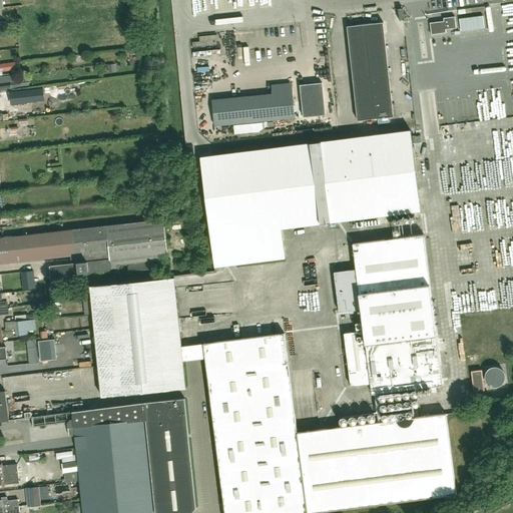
[(459,19),(461,31),(485,28),(483,16),(459,19)]
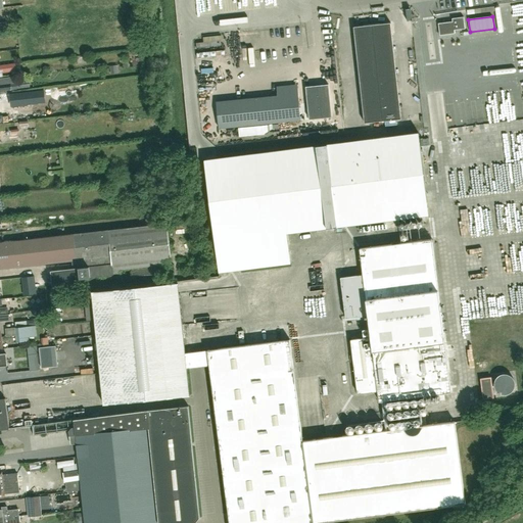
[(458,30),(465,29),(464,17),(458,18),(452,18),(453,21),(438,24),(439,35),(454,34),(454,31),(458,30)]
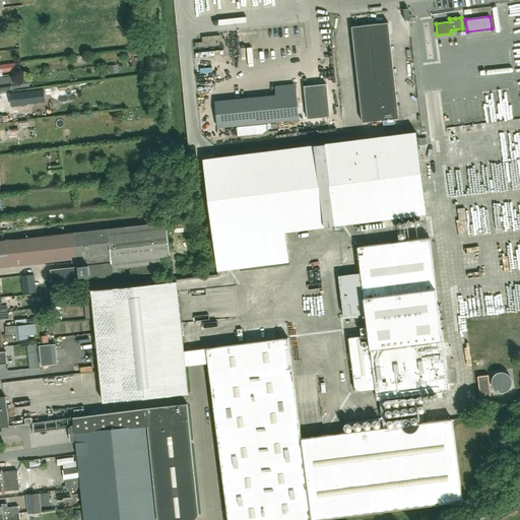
[(399,118),(388,22),(351,26),(363,121),(363,122),(399,118)]
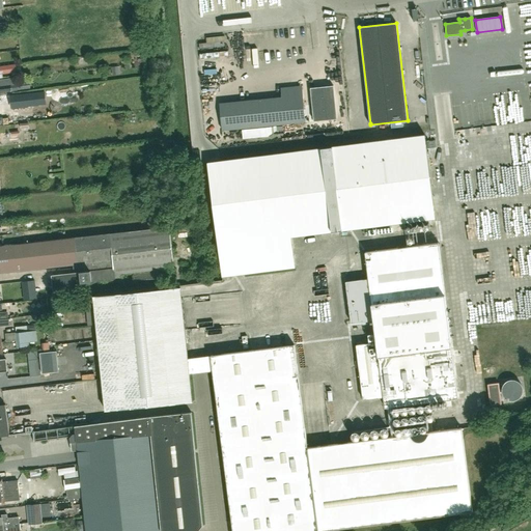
[(203,61),(192,61),(193,77),(204,77),(203,61)]
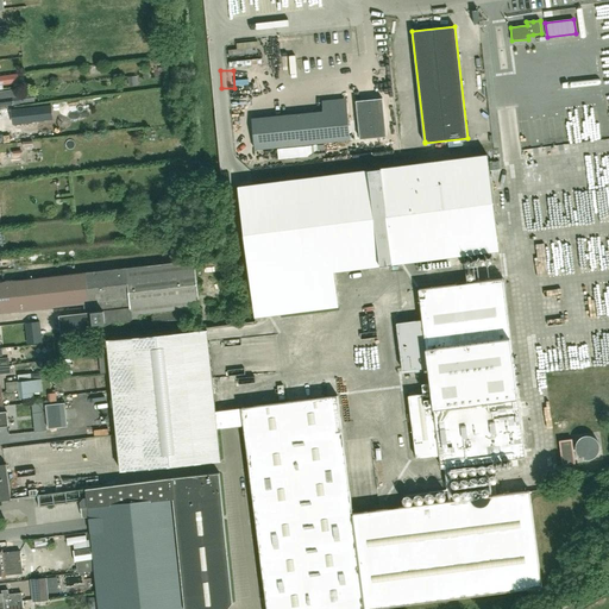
[(18,74),(0,76),(0,85),(19,83),(18,74)]
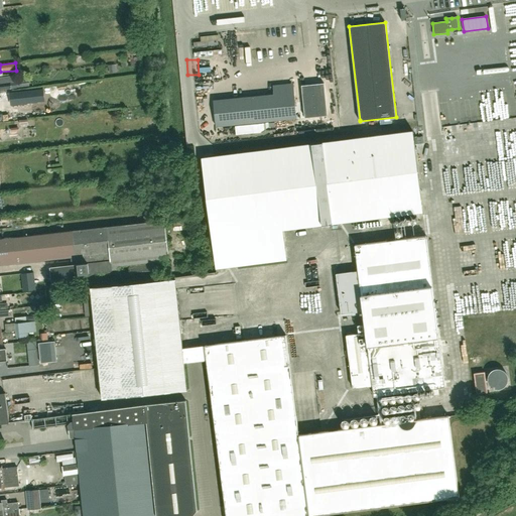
[(29,86),(28,81),(0,84),(0,90),(17,89),(17,88),(29,86)]
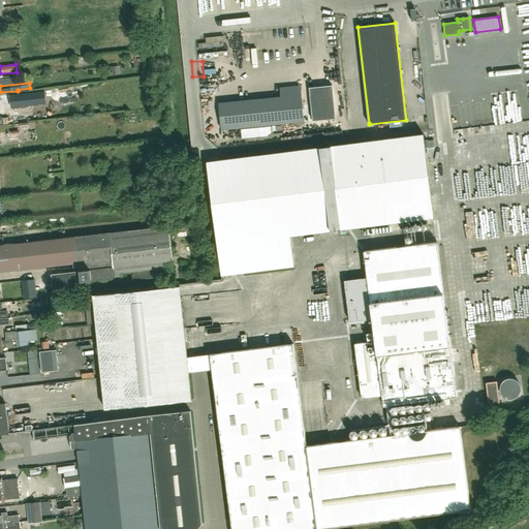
[(221,130),(304,122),(301,86),(280,88),(281,97),(218,102),(221,130)]
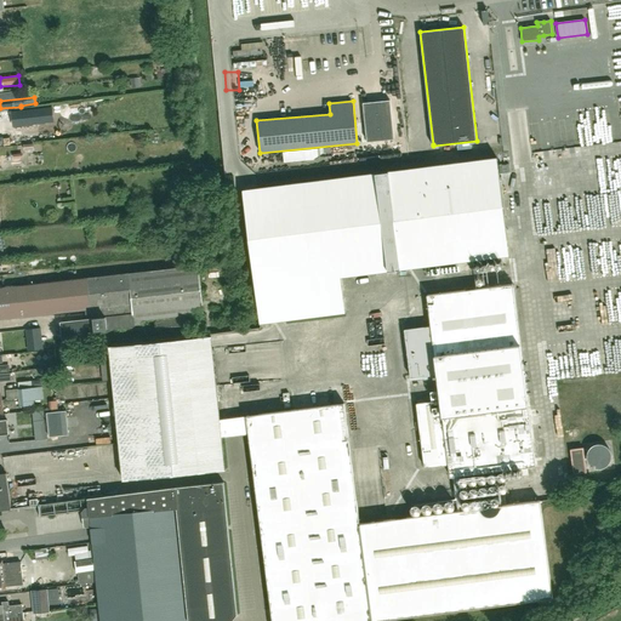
[(6,124),(0,124),(0,148),(21,148),(20,115),(5,115),(6,124)]
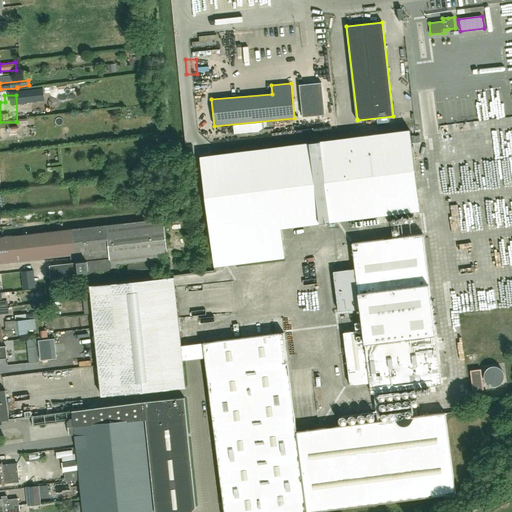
[(281,228),(420,210),(409,129),(200,156),(214,267),(284,257),(281,228)]
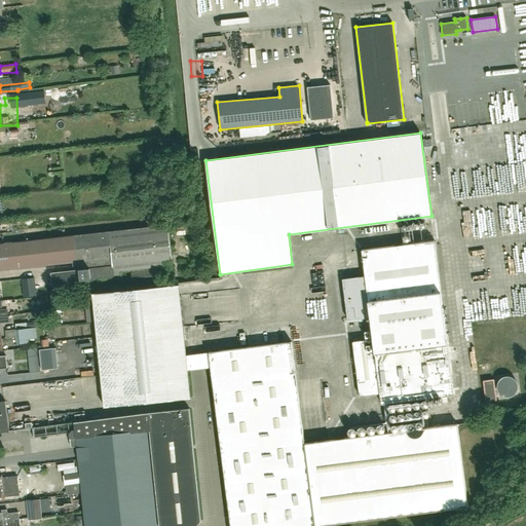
[(132,278),(165,274),(164,267),(173,266),(167,225),(156,226),(155,219),(146,220),(147,227),(0,243),(0,270),(112,258),(113,266),(51,273),(53,288),(82,285),(81,279),(122,275),(121,271),(132,270),(132,278)]
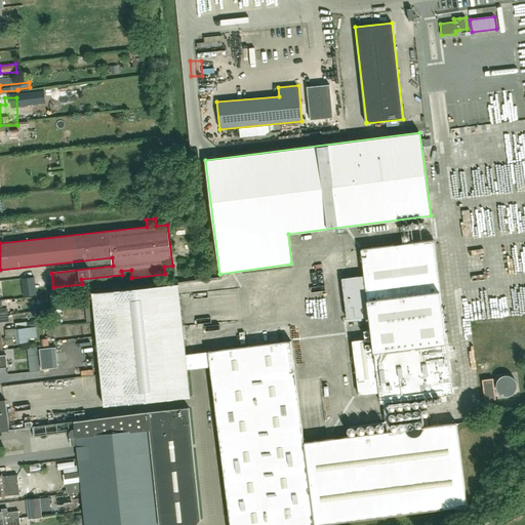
[(453,394),(434,240),(361,249),(364,276),(341,279),(347,320),(369,317),(372,337),(352,340),(359,395),(379,393),(380,403),(453,394)]
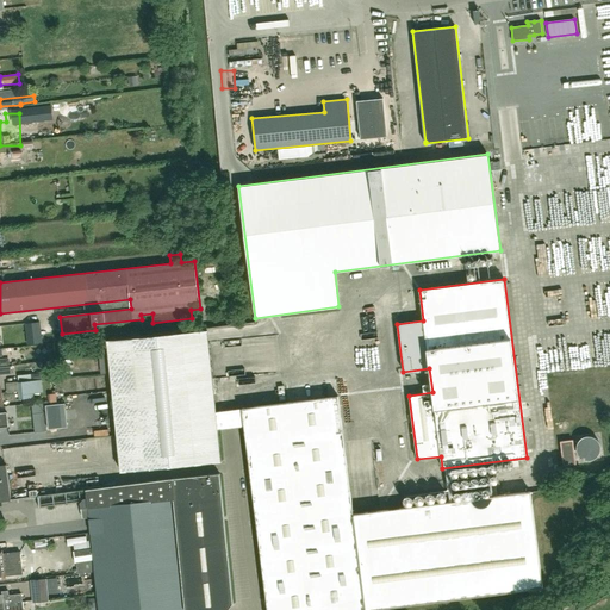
[(553,318),(570,317),(568,305),(552,307),(553,318)]
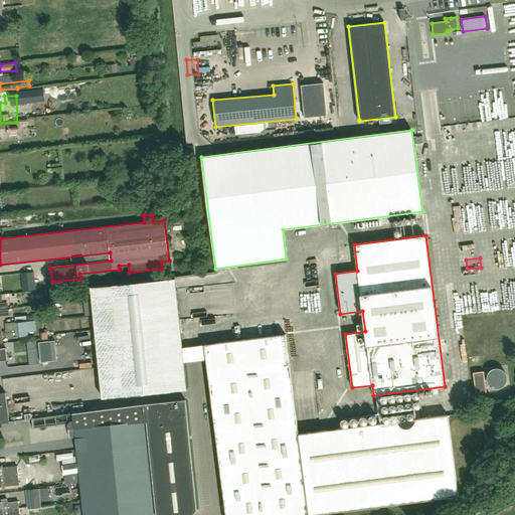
[(102,397),(186,388),(176,279),(92,288),(102,397)]
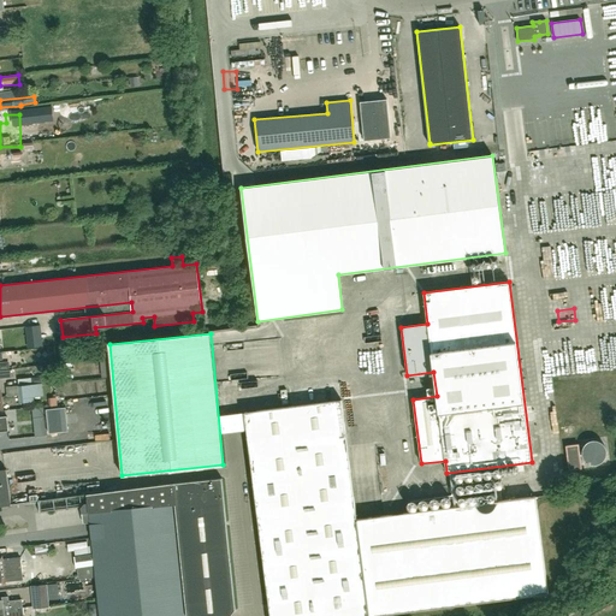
[(18,386),(18,388),(19,403),(34,402),(34,397),(43,396),(42,384),(18,386)]
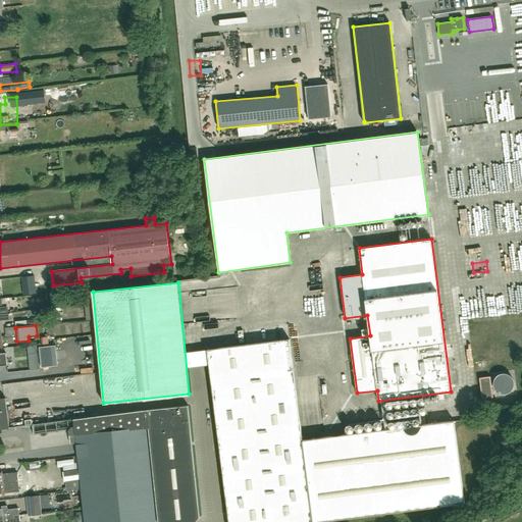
[(228,521),(312,521),(465,503),(454,420),(302,439),(290,338),(207,350),(228,521)]
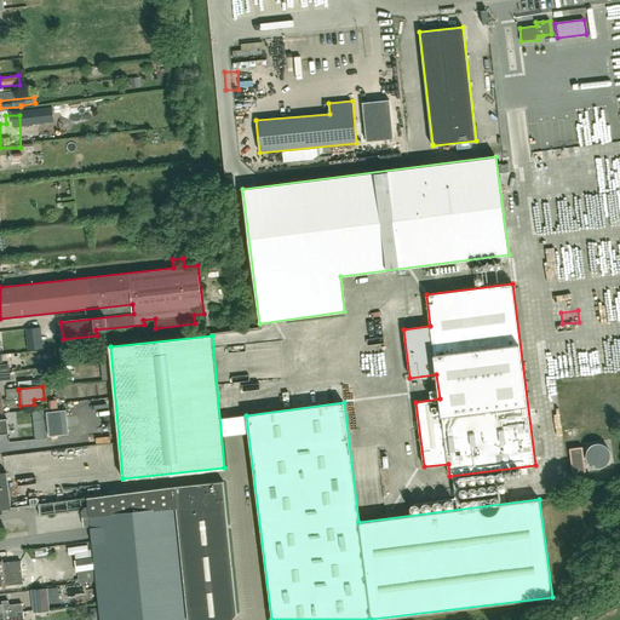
[(65,411),(46,412),(49,436),(68,435),(65,411)]
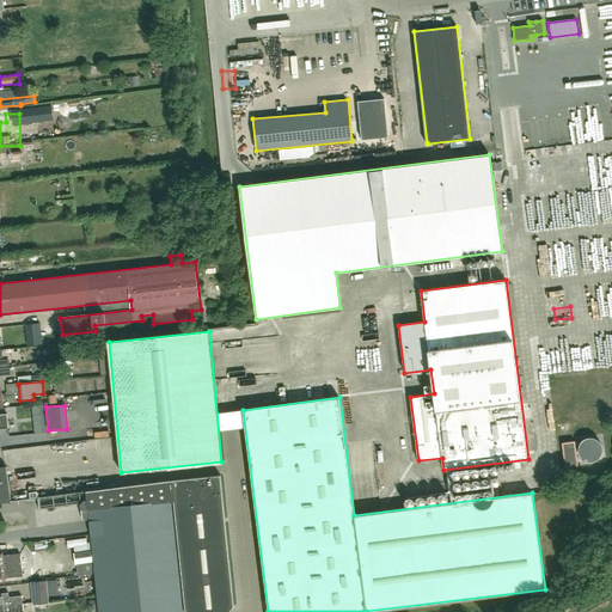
[(562,444),(565,467),(577,466),(575,441),(562,444)]
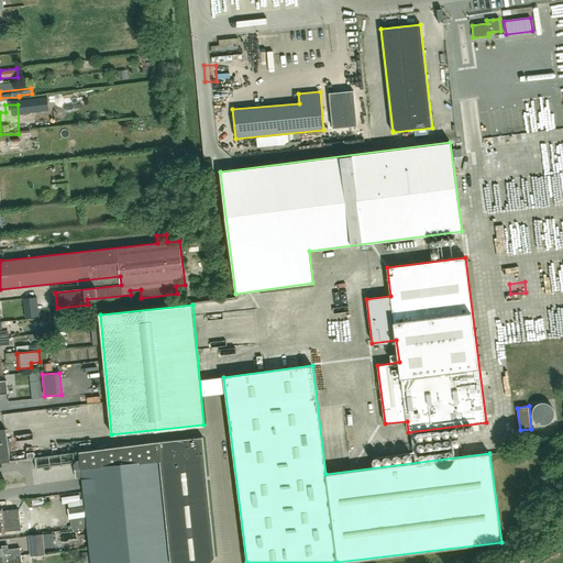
[(0,462),(10,462),(6,429),(0,429),(0,462)]
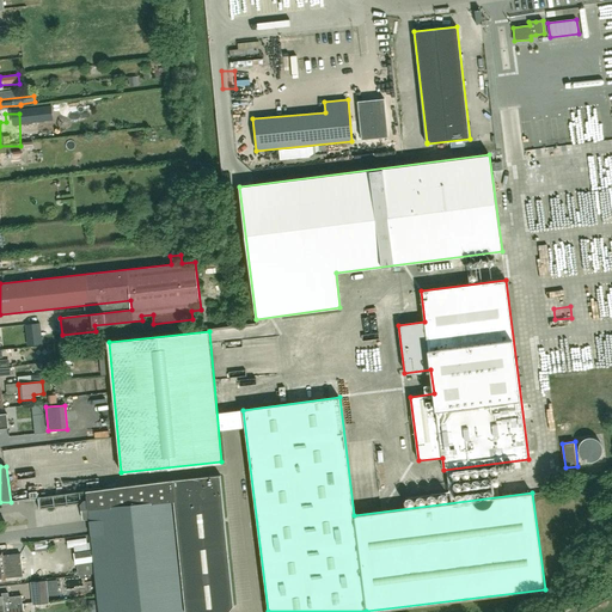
[(99,611),(227,611),(233,605),(219,475),(172,479),(86,490),(87,501),(84,502),(83,505),(84,518),(90,516),(99,611)]
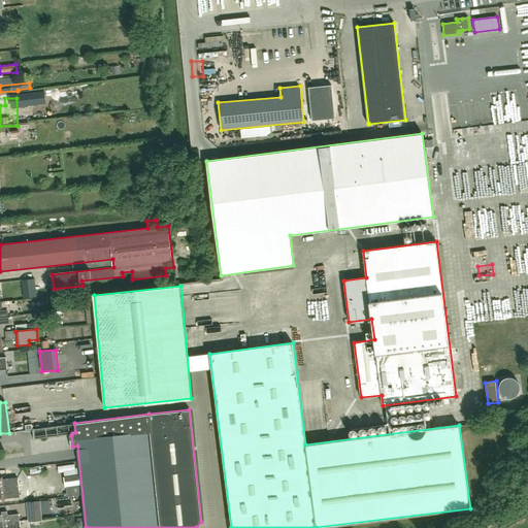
[(18,449),(18,437),(6,437),(6,449),(18,449)]
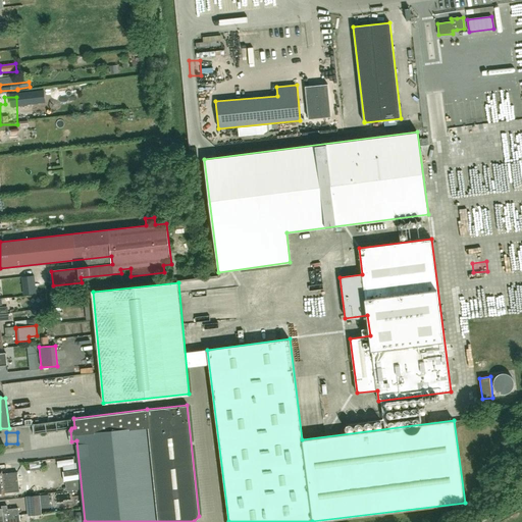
[(0,482),(3,482),(10,481),(10,482),(18,481),(17,472),(9,473),(9,472),(2,473),(2,471),(0,470),(0,482)]
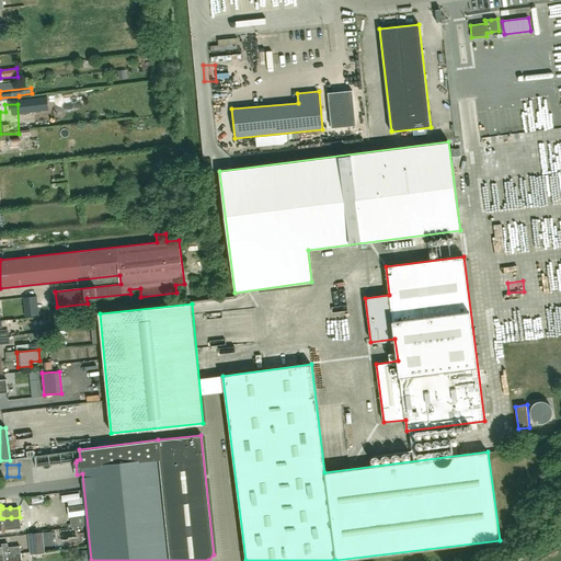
[(20,517),(11,518),(11,517),(3,518),(0,518),(0,531),(6,531),(4,529),(12,528),(21,527),(20,517)]
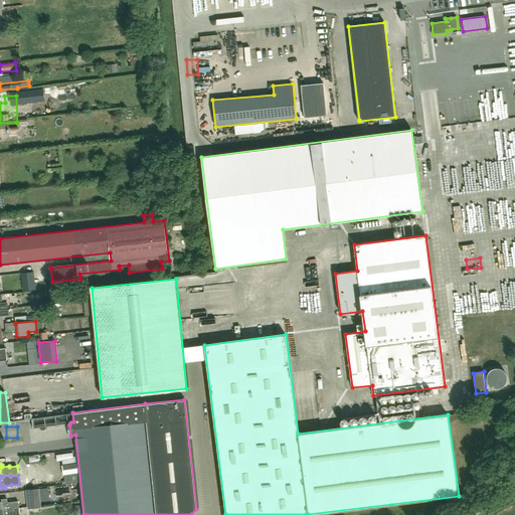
[(41,508),(40,497),(46,497),(45,488),(39,489),(25,490),(27,509),(41,508)]
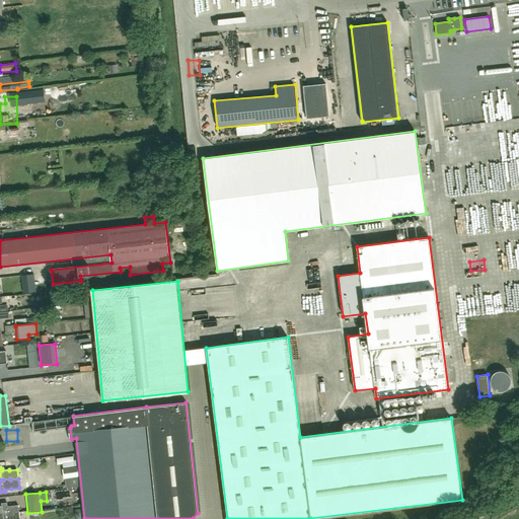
[(0,514),(19,512),(18,506),(7,507),(7,503),(1,504),(1,503),(0,503),(0,514)]
